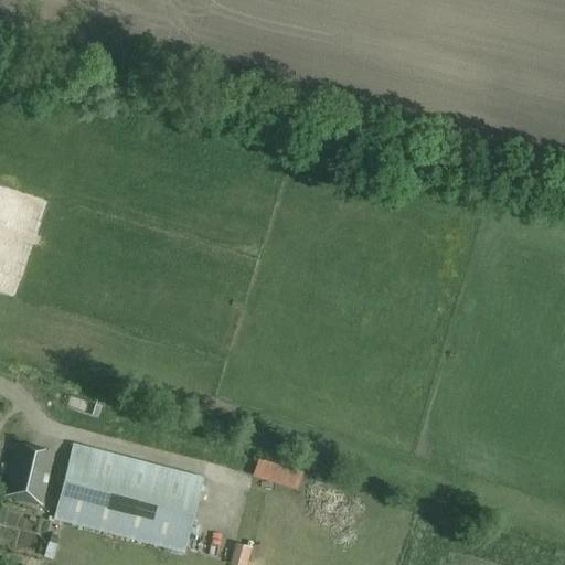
[(16,445),(2,498),(42,507),(55,456),(16,445)]
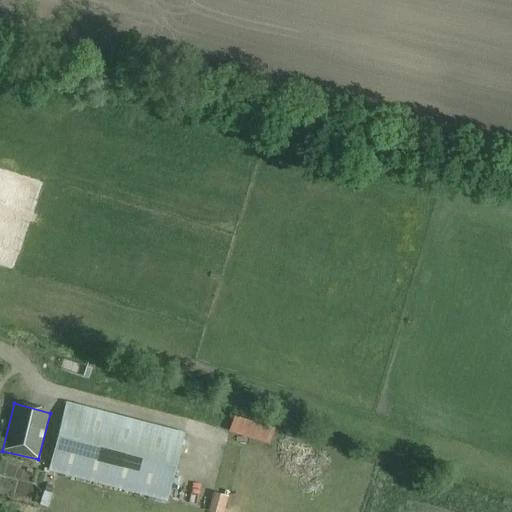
[(66,403),(48,472),(167,503),(184,435),(66,403)]
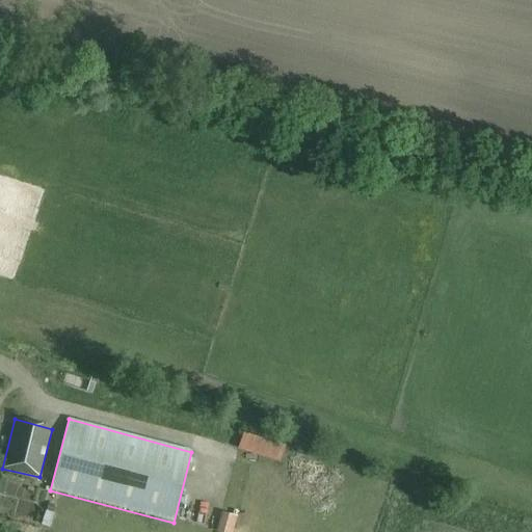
[(229,426),(227,436),(256,441),(258,431),(229,426)]
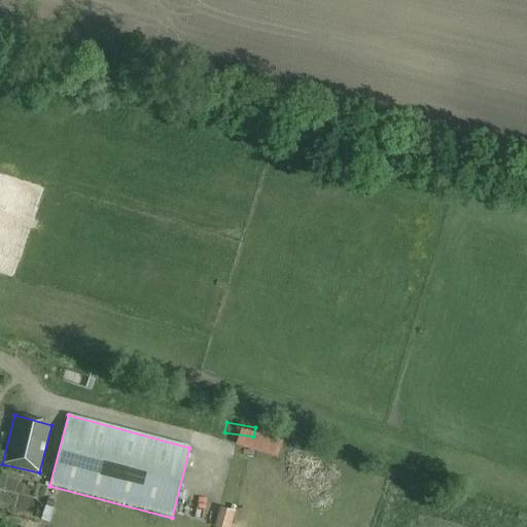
[(295,447),(289,462),(304,468),(311,453),(295,447)]
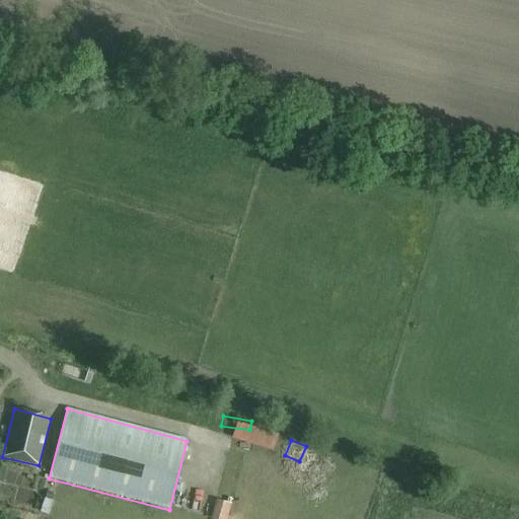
[(207,512),(222,517),(229,498),(213,493),(207,512)]
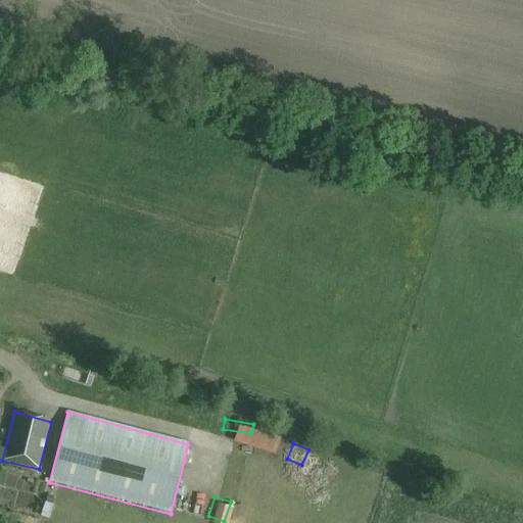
All buildings are outlined.
